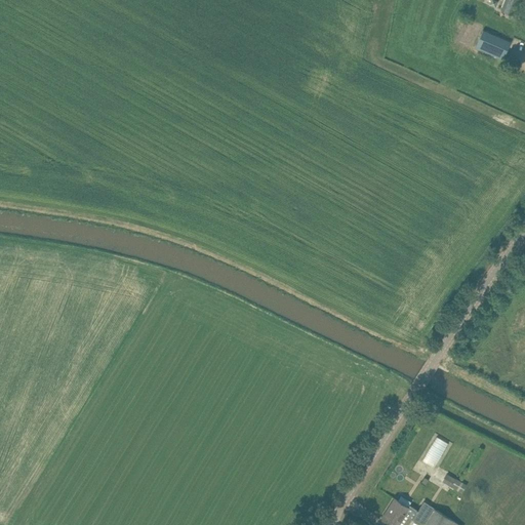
[(505,0),(501,9),(515,15),(521,0),(505,0)]
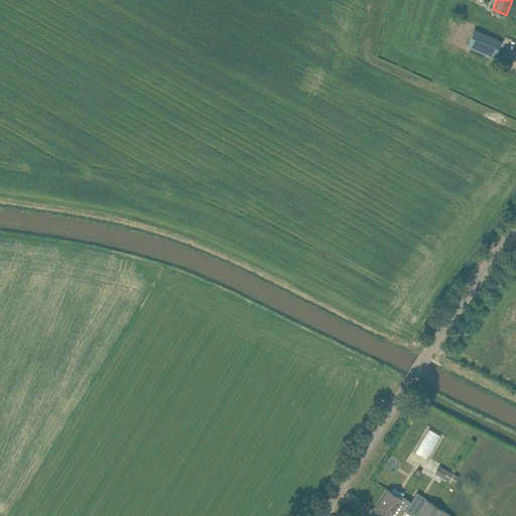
[(500,47),(502,42),(475,30),(468,47),(495,59),(498,53),(502,54),(504,48),(500,47)]
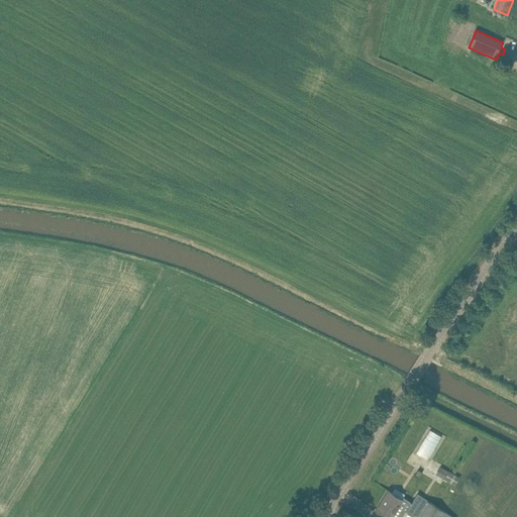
[(440,467),(435,475),(454,485),(459,477),(449,471),(449,472),(440,467)]
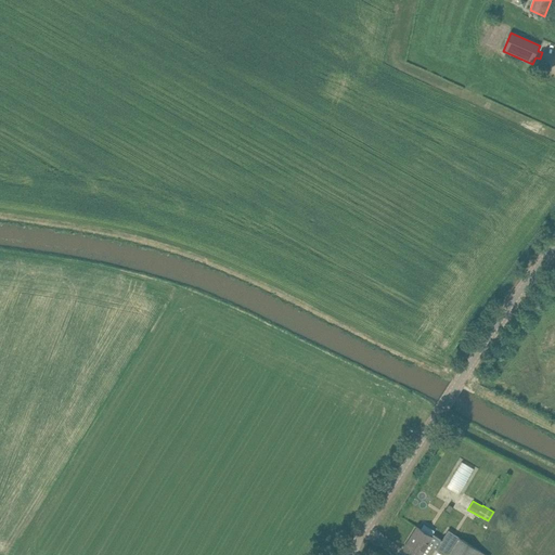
[(404,549),(414,554),(431,554),(436,549),(446,554),(487,554),(449,530),(442,540),(434,533),(431,536),(417,527),(413,533),(414,534),(405,549),(404,547),(404,549)]
